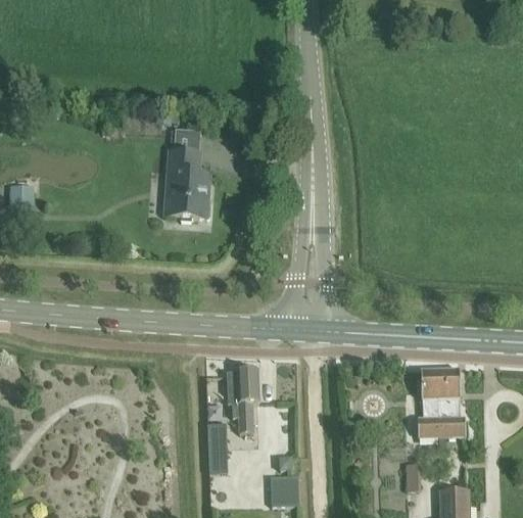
[(175,131),(174,149),(170,149),(168,170),(173,170),(171,196),(165,195),(164,216),(181,217),(180,221),(192,222),(192,218),(206,219),(206,218),(209,218),(210,200),(207,200),(209,172),(199,171),(200,151),(197,151),(198,132),(175,131)]
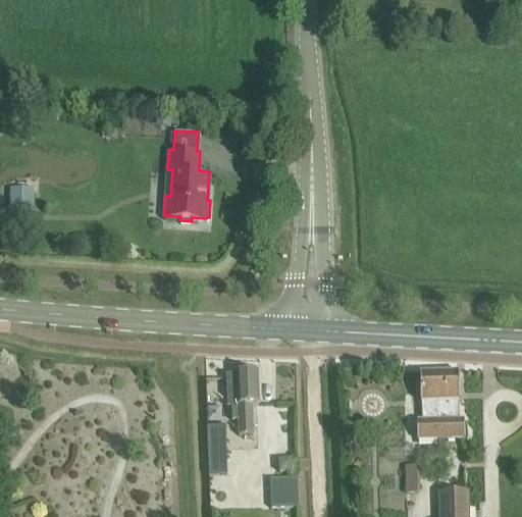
[(15,183),(14,209),(40,210),(40,183),(15,183)]
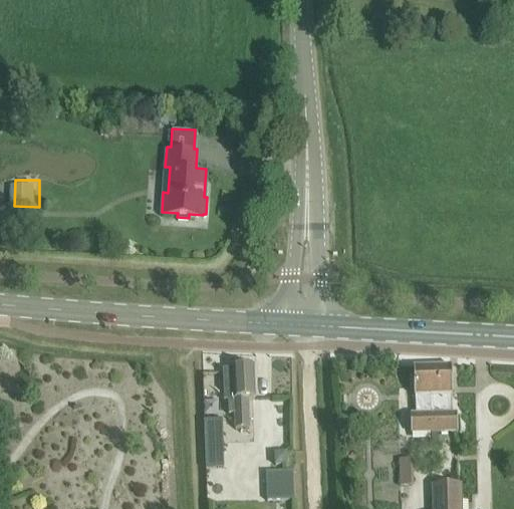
[(415,393),(416,411),(412,411),(413,430),(431,430),(457,430),(457,410),(452,410),(451,362),(414,363),(414,393),(415,393)]
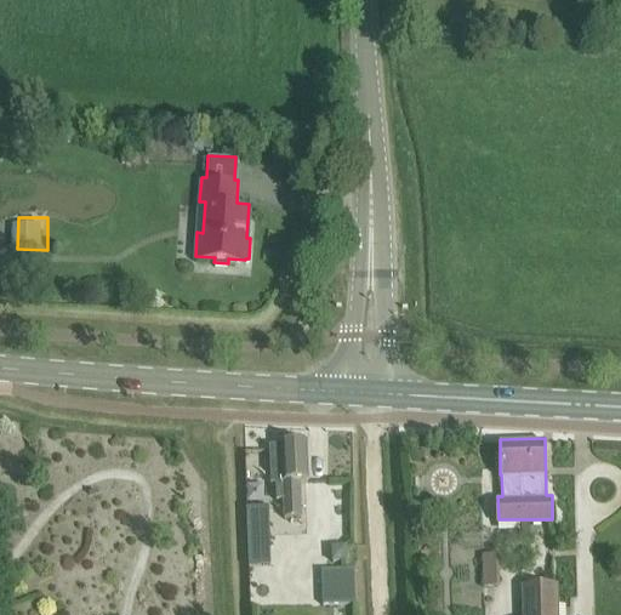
[(308,478),(307,439),(280,440),(280,442),(268,442),(271,480),(275,480),(277,496),(283,496),(284,514),(301,514),(300,478),(308,478)]
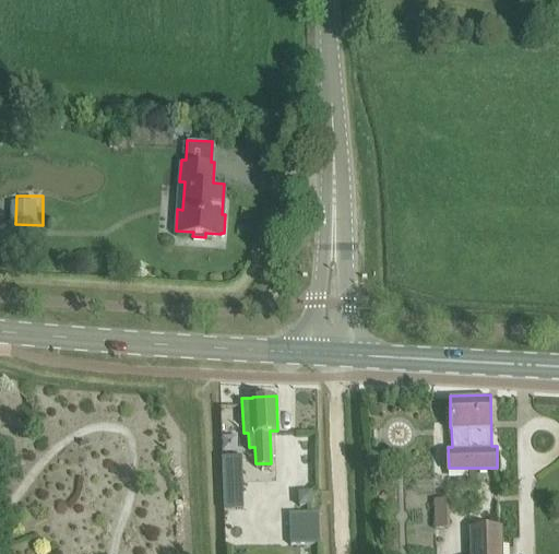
[(242,452),(224,454),(223,454),(225,506),(245,506),(242,452)]
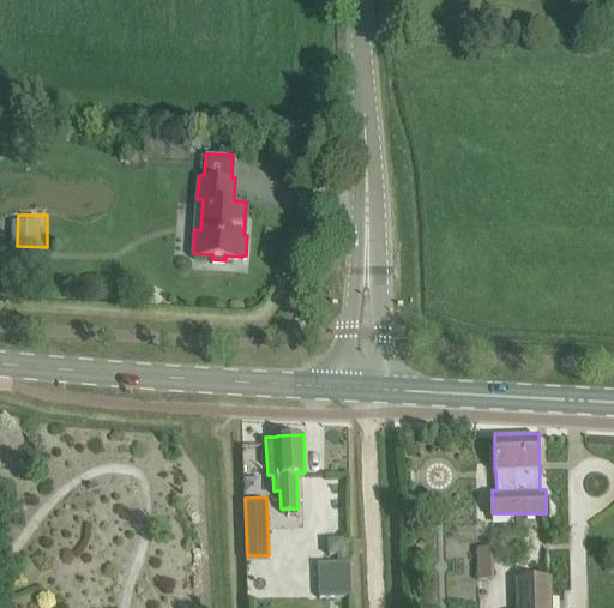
[(342,536),(327,539),(329,552),(343,551),(342,536)]
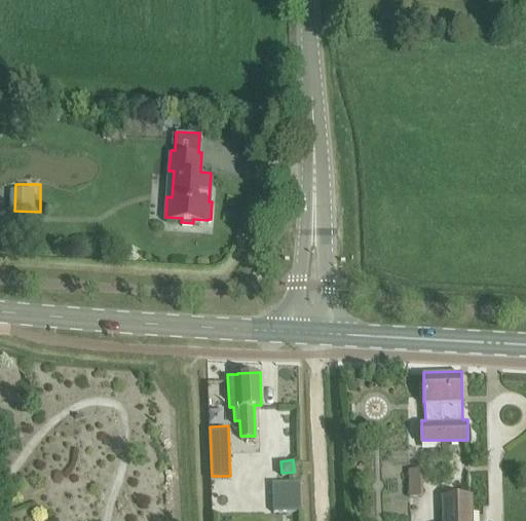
[(423,469),(409,469),(409,491),(424,491),(423,469)]
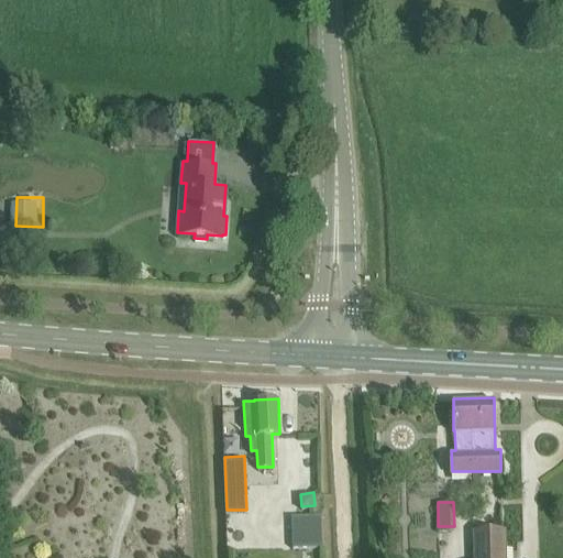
[(291,514),(293,544),(322,543),(322,513),(291,514)]
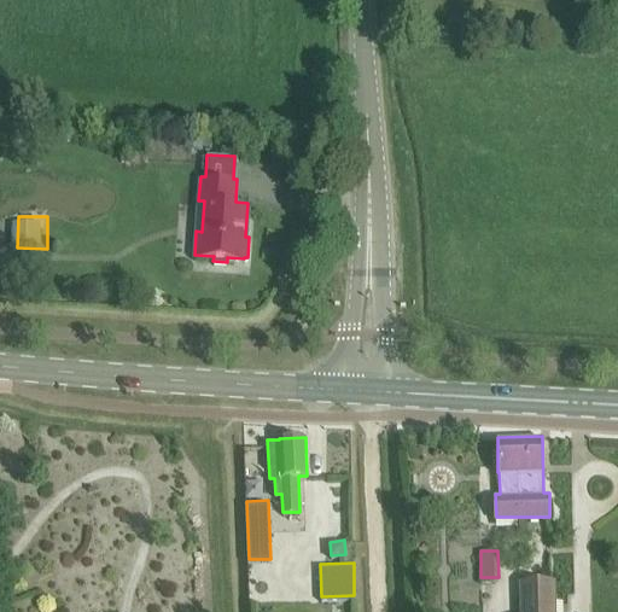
[(557,611),(557,578),(519,580),(519,611),(557,611)]
